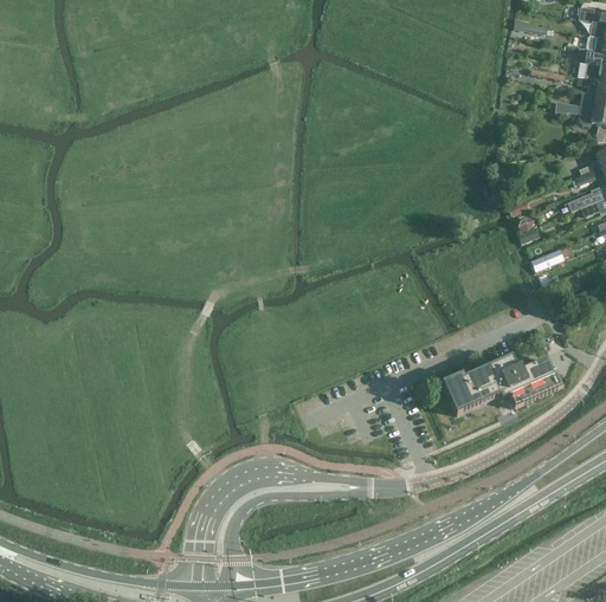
[(579,15),(579,19),(605,23),(605,14),(593,13),(594,8),(593,8),(581,7),(581,6),(580,6),(580,7),(578,7),(577,14),(579,15)]
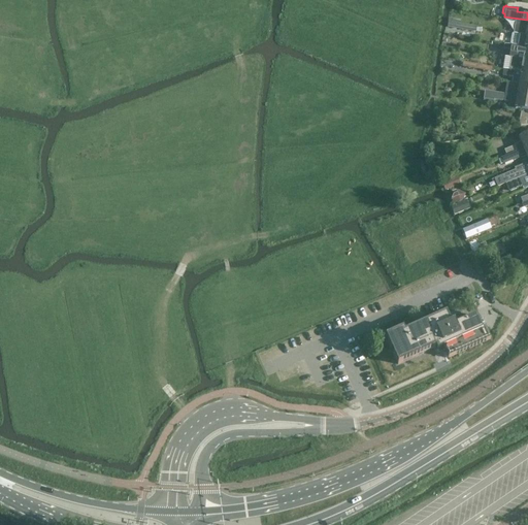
[(527,32),(527,20),(504,17),(503,24),(514,25),(514,26),(527,28),(527,33),(527,32)]
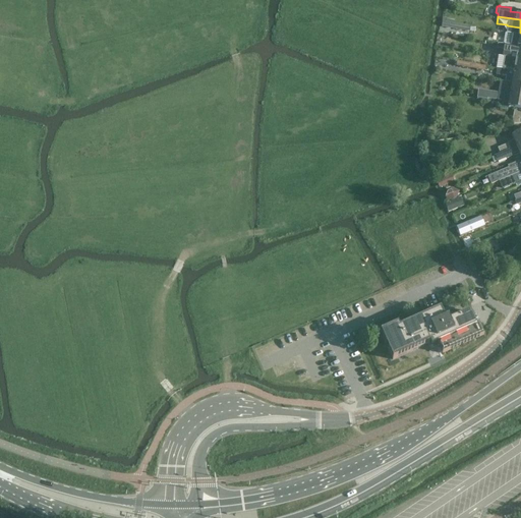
[(442,18),(441,23),(470,29),(471,23),(442,18)]
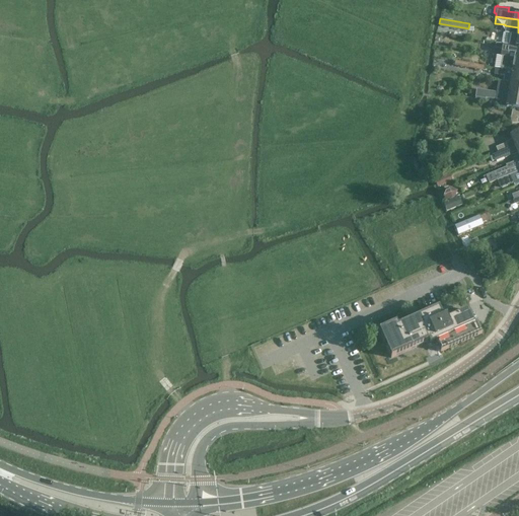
[(518,45),(518,31),(518,32),(504,29),(502,43),(516,45),(518,45)]
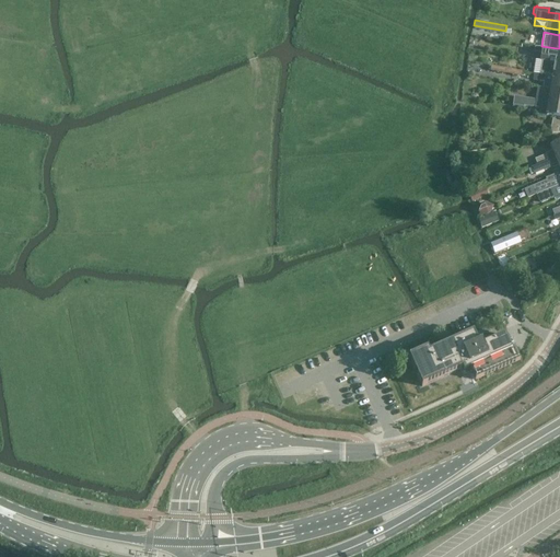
[(559,61),(559,48),(557,48),(541,46),(535,45),(534,50),(541,51),(540,58),(549,60),(550,55),(556,56),(555,61),(559,61)]
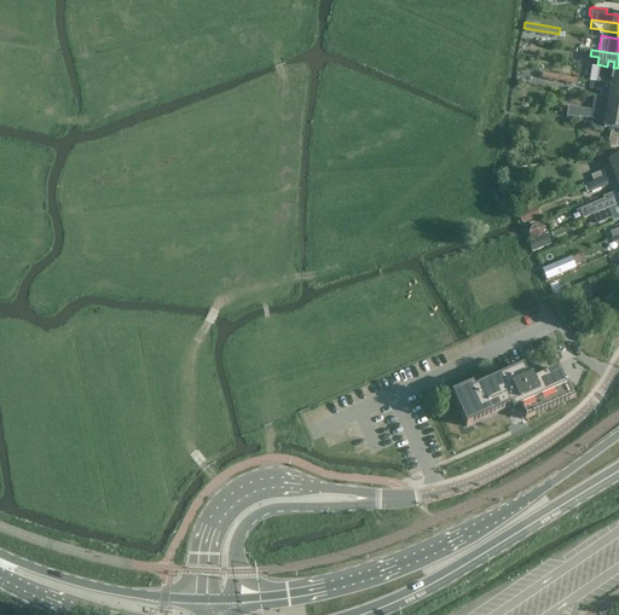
[(618,68),(613,68),(607,67),(597,64),(593,64),(590,79),(611,82),(618,82),(618,68)]
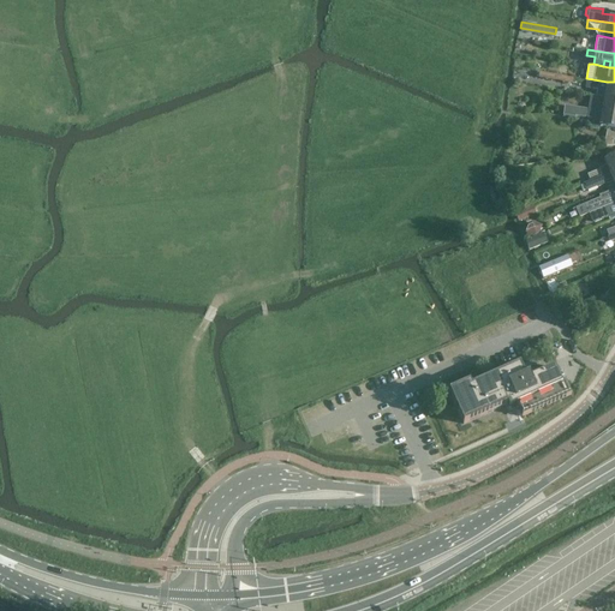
[(573,76),(539,70),(538,75),(572,81),(573,76)]
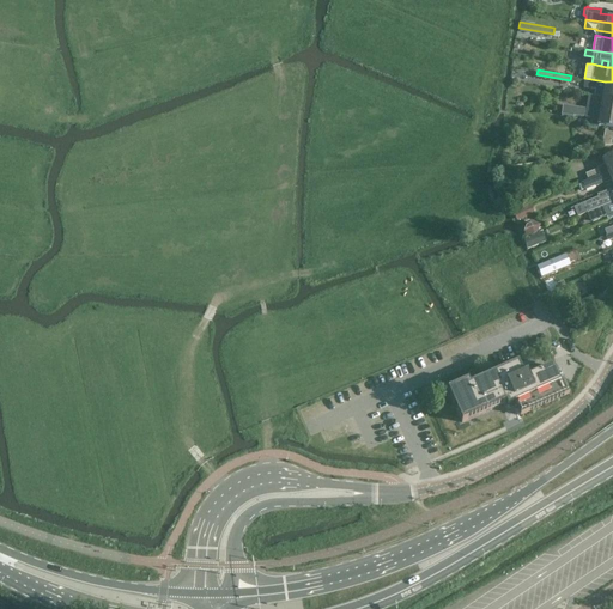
[(612,96),(612,81),(605,81),(584,78),(583,84),(595,86),(594,93),(602,95),(612,96)]
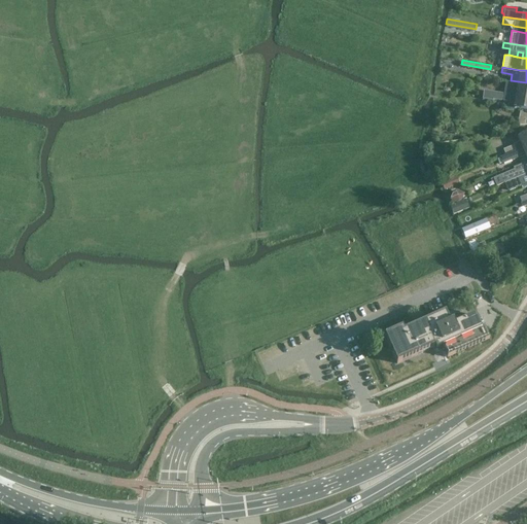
[(526,82),(518,81),(511,80),(506,79),(504,92),(516,94),(526,96),(526,82)]
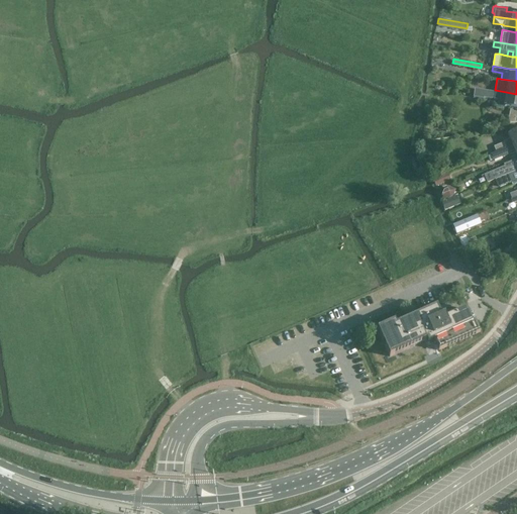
[(492,97),(493,90),(485,89),(475,87),(473,95),(484,97),(484,96),(492,97)]
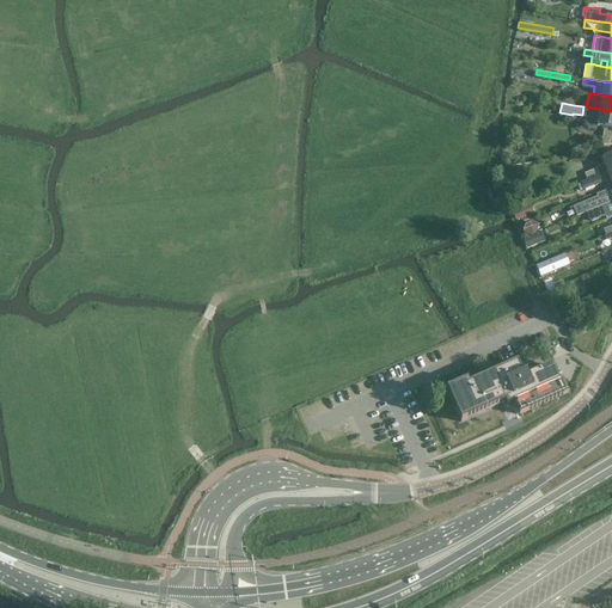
[(611,126),(611,111),(599,109),(586,106),(583,115),(589,116),(588,124),(597,126),(597,123),(604,124),(611,126)]
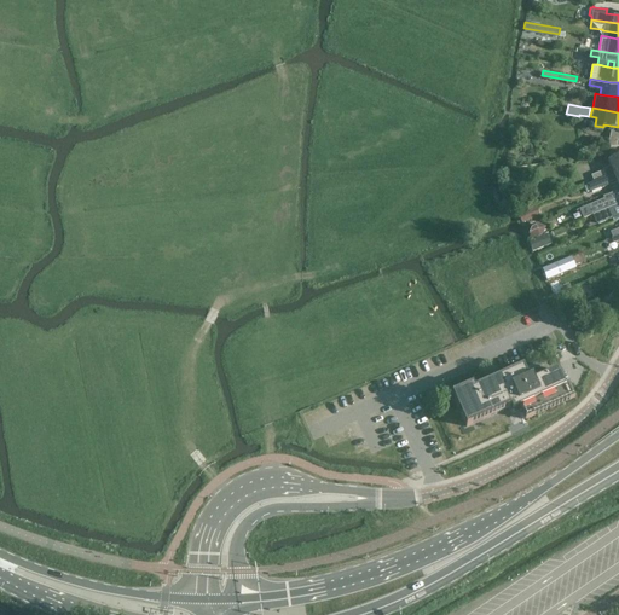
[(618,127),(611,126),(608,139),(609,144),(618,143),(618,127)]
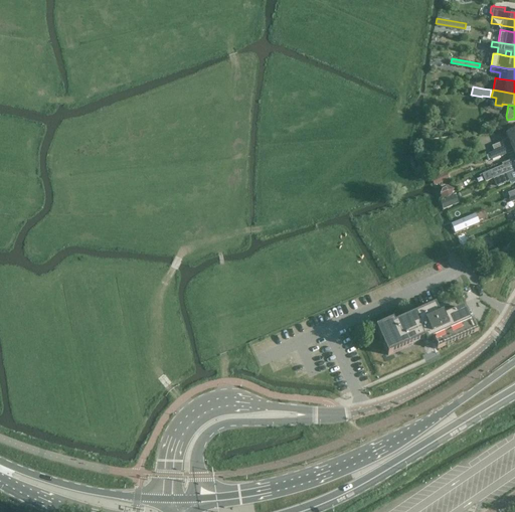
[(510,143),(514,141),(514,127),(505,132),(508,137),(502,139),(502,140),(492,144),(495,150),(510,143)]
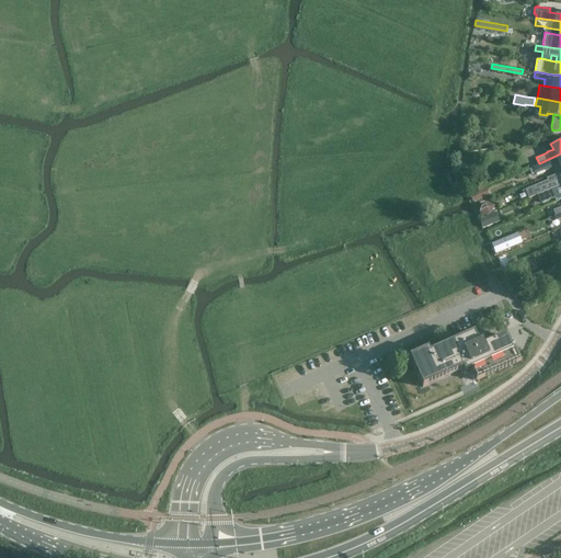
[(560,154),(556,156),(539,163),(531,166),(534,171),(545,167),(546,168),(559,162),(560,168),(560,154)]
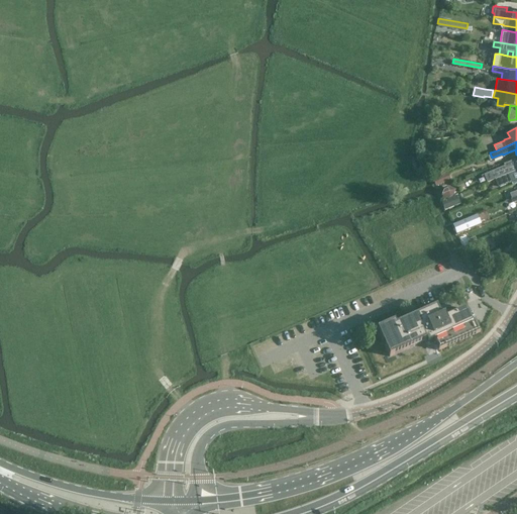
[(516,168),(516,155),(503,161),(505,164),(494,169),(497,176),(497,177),(516,168)]
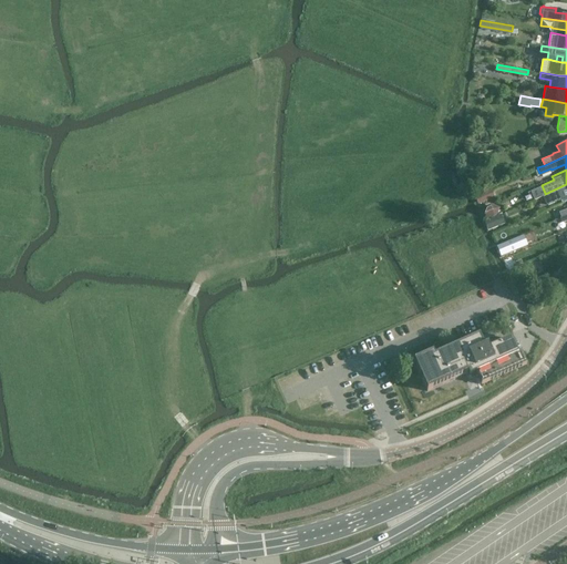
[(566,184),(545,194),(548,202),(562,196),(563,201),(566,197),(566,184)]
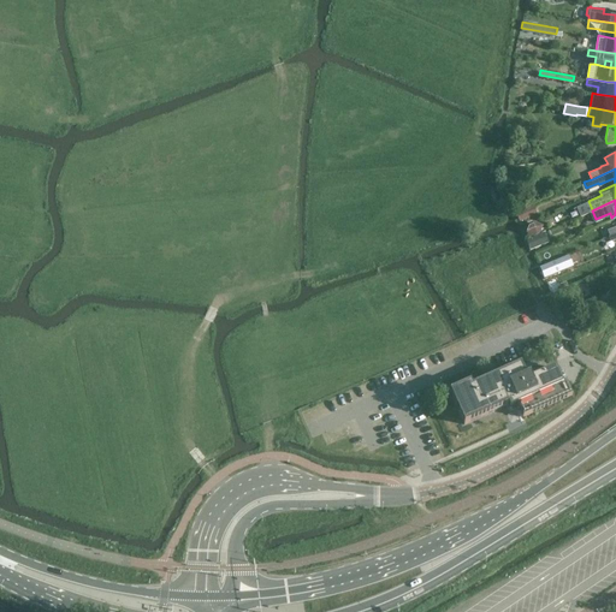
[(515,212),(519,220),(537,212),(533,203),(515,212)]
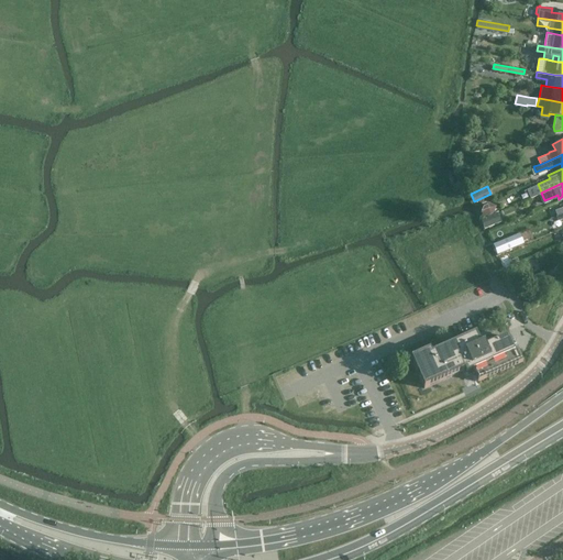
[(486,213),(488,215),(493,212),(495,206),(489,204),(483,207),(481,211),(483,212),(482,213),(486,216),(486,213)]
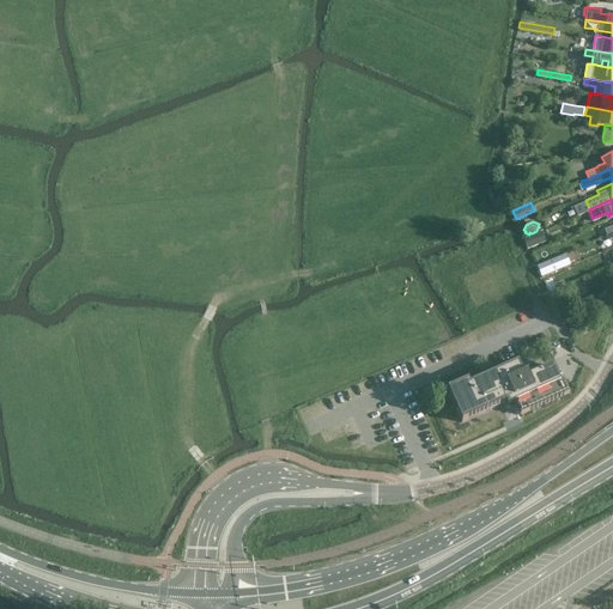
[(541,230),(523,238),(527,247),(545,239),(541,230)]
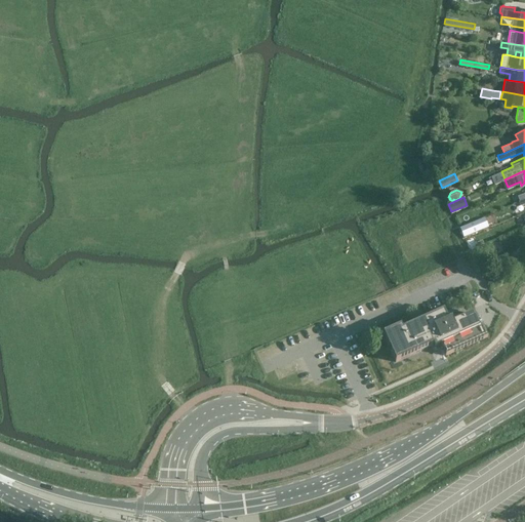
[(461,225),(463,229),(467,236),(485,228),(481,216),(461,225)]
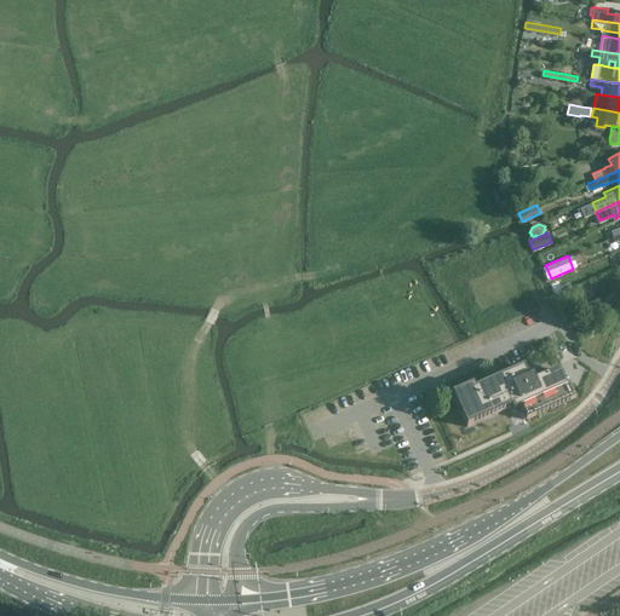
[(581,283),(570,288),(575,300),(587,295),(581,283)]
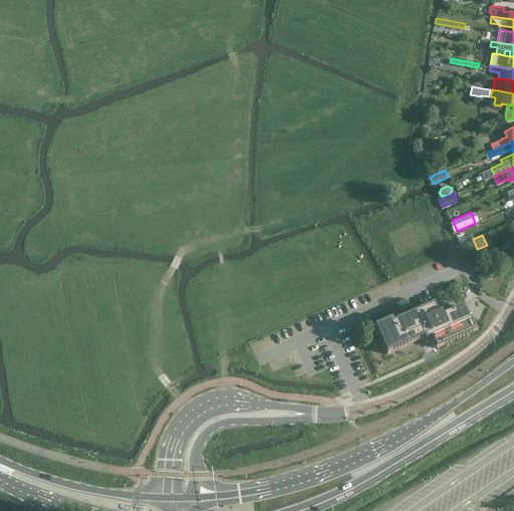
[(393,316),(374,324),(388,352),(424,336),(425,339),(432,336),(436,346),(477,327),(472,316),(469,318),(463,305),(443,313),(442,310),(439,312),(434,302),(394,320),(393,316)]
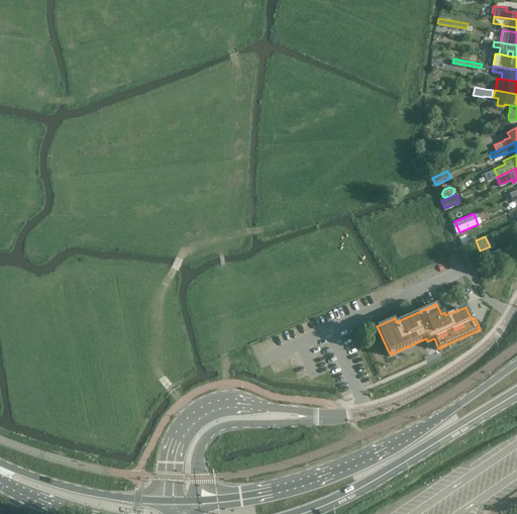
[(389,316),(376,321),(378,325),(391,319),(389,316)]
